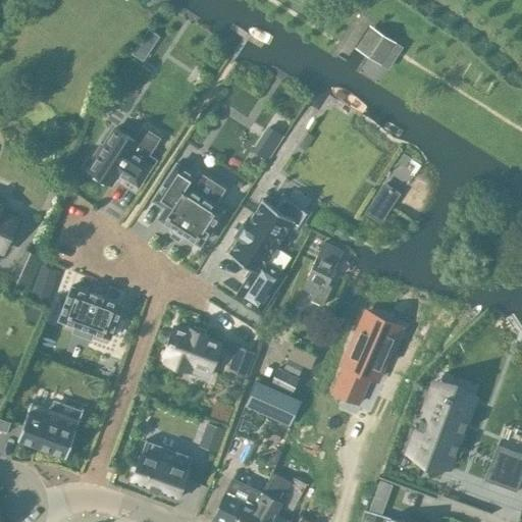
[(148,30),(141,41),(151,47),(158,37),(148,30)]
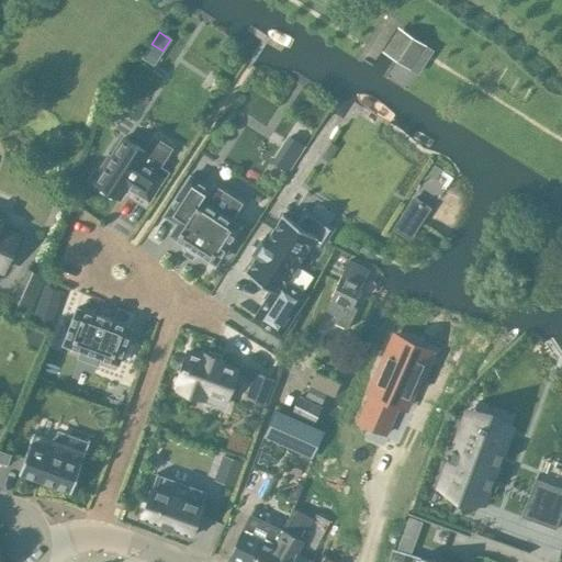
[(412,37),(397,60),(409,69),(425,46),(412,37)]
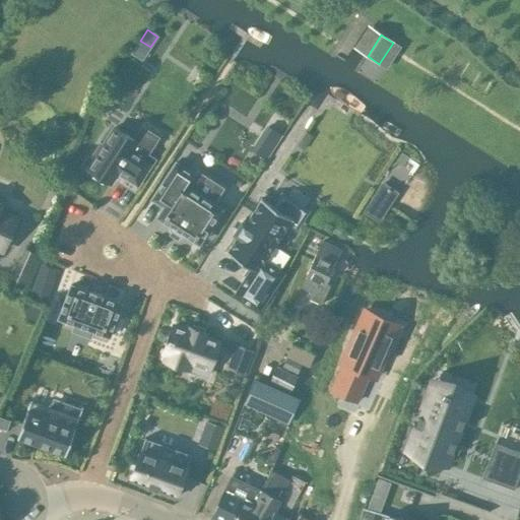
[(113,128),(102,145),(99,143),(90,156),(93,158),(86,170),(110,184),(117,174),(136,186),(152,159),(145,155),(156,138),(141,128),(133,140),(113,128)]
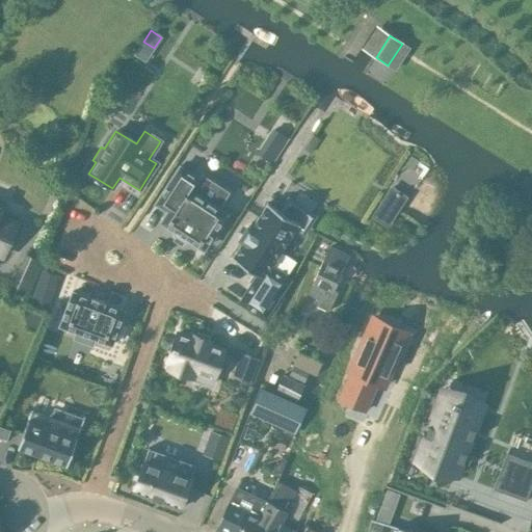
[(265,145),(259,156),(272,164),(278,154),(265,145)]
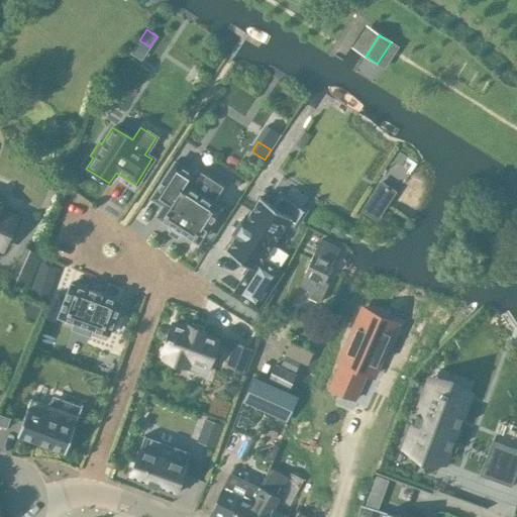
[(181,232),(182,230),(197,240),(204,230),(207,232),(216,219),(213,217),(219,207),(188,186),(195,175),(175,162),(151,197),(164,204),(157,214),(172,224),(171,226),(181,232)]
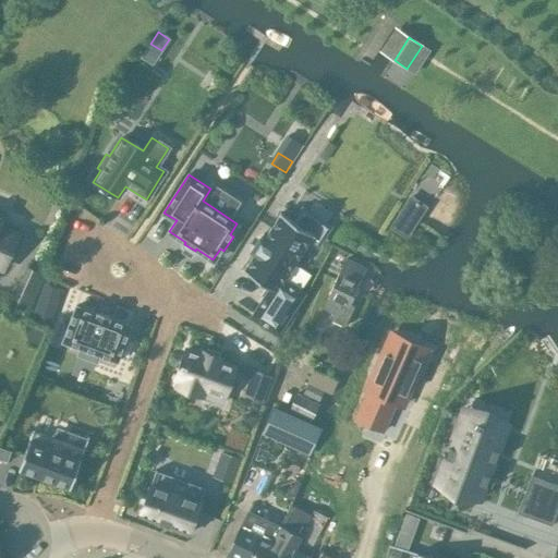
[(410,196),(390,227),(408,238),(427,207),(410,196)]
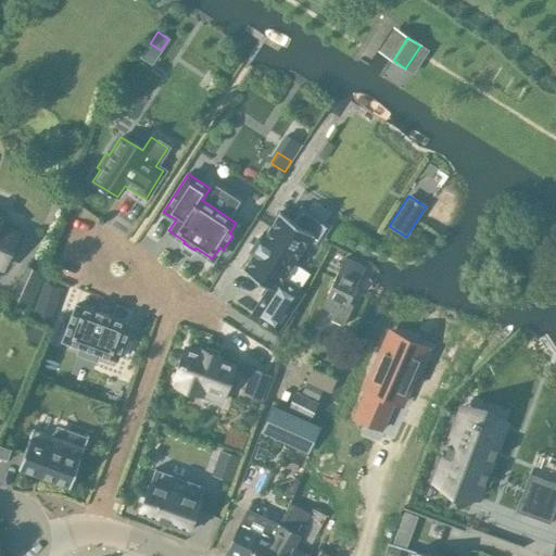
[(276,330),(301,292),(281,280),(308,238),(316,243),(328,226),(301,207),(292,220),(279,212),(262,238),(258,237),(251,249),(254,251),(242,268),(270,287),(252,315),(276,330)]
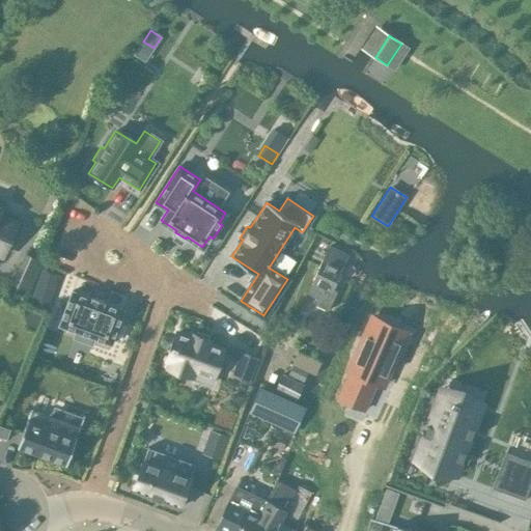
[(0,254),(3,256),(18,224),(0,216),(0,213),(2,207),(0,206),(0,254)]
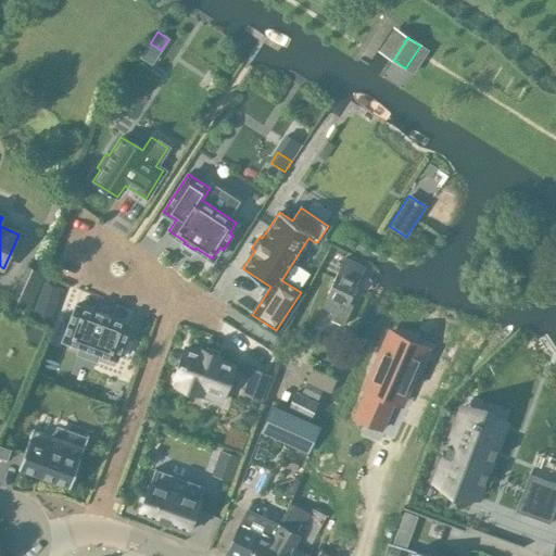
[(46,282),(40,298),(55,303),(62,288),(46,282)]
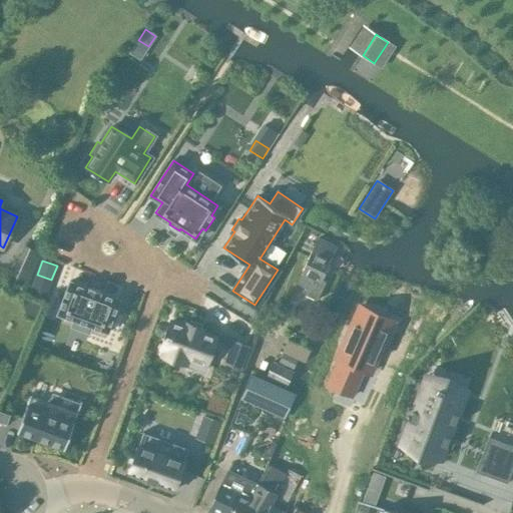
[(89,286),(88,288),(69,281),(57,314),(73,320),(71,326),(88,333),(91,326),(107,332),(119,299),(100,293),(100,291),(89,286)]
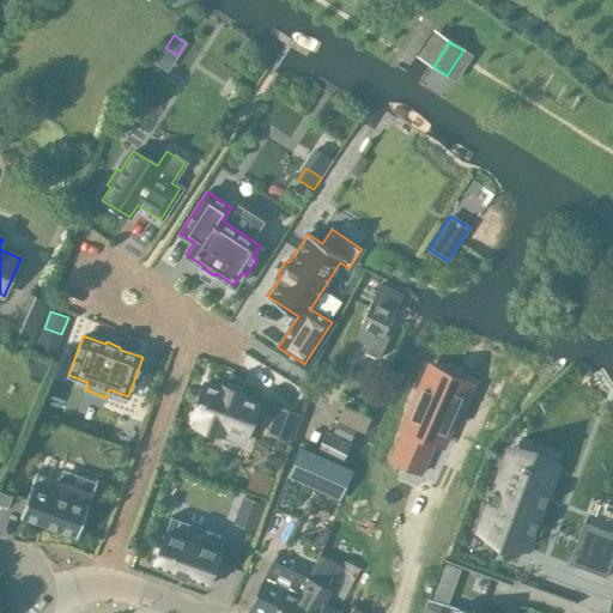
[(411,411),(390,459),(420,472),(434,442),(439,445),(456,406),(448,402),(460,376),(431,364),(420,390),(416,388),(407,410),(411,411)]
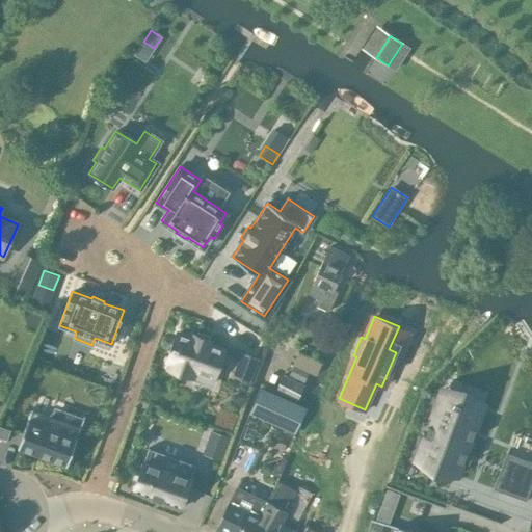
[(192,339),(177,333),(166,361),(170,362),(168,369),(191,377),(194,370),(213,377),(223,350),(208,344),(210,341),(193,335),(192,339)]
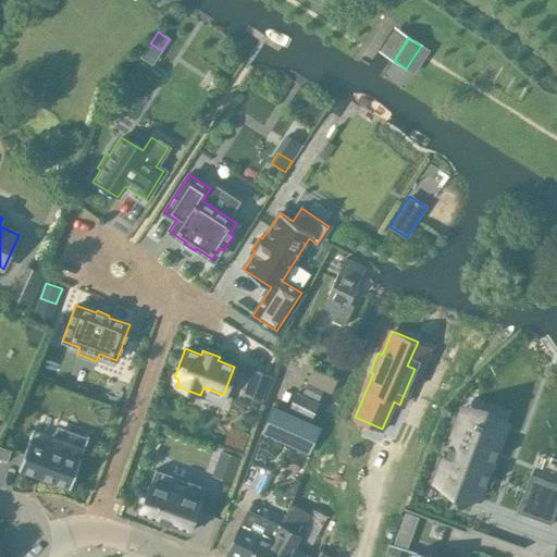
[(245,394),(260,399),(269,375),(254,370),(245,394)]
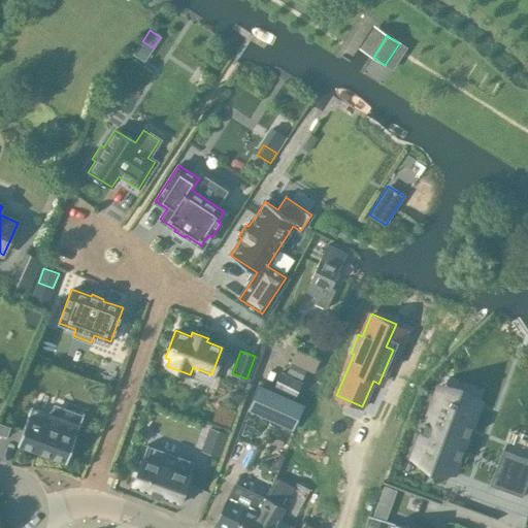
[(294,428),(303,407),(258,386),(249,407),(294,428)]
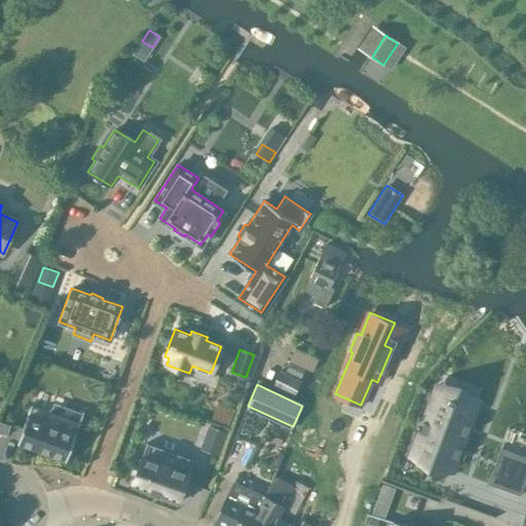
[(420,430),(411,455),(426,460),(425,461),(426,462),(427,461),(435,463),(435,465),(436,465),(436,464),(451,470),(456,456),(457,457),(457,456),(456,455),(459,447),(460,448),(461,446),(460,446),(464,434),(465,434),(466,433),(464,433),(468,424),(470,424),(470,423),(468,422),(475,406),(455,399),(455,398),(448,395),(448,396),(435,390),(424,419),(422,419),(422,420),(423,420),(420,429),(419,428),(419,429),(420,430)]
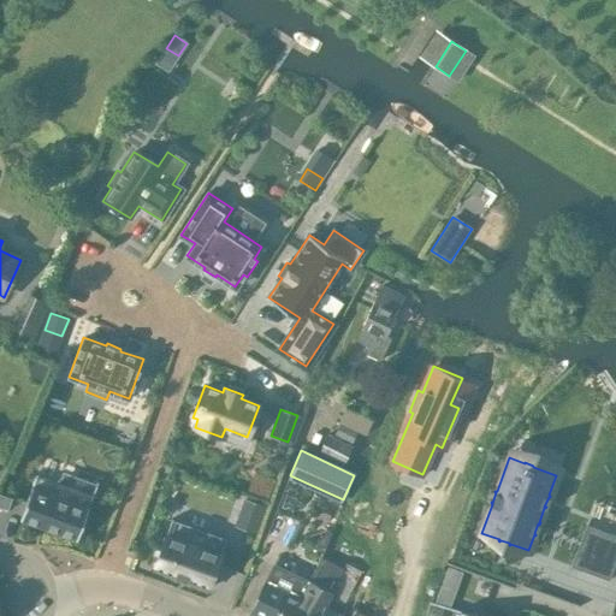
[(36,474),(19,520),(77,540),(95,491),(93,490),(92,493),(59,481),(59,480),(58,479),(55,484),(37,477),(39,475),(36,474)]
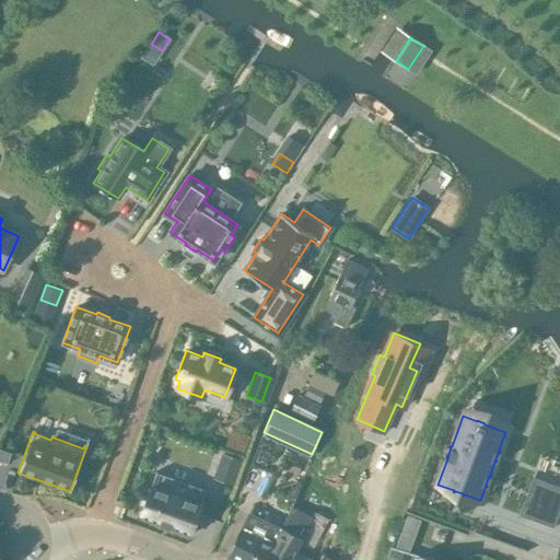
[(0,448),(0,461),(7,463),(11,453),(0,448)]
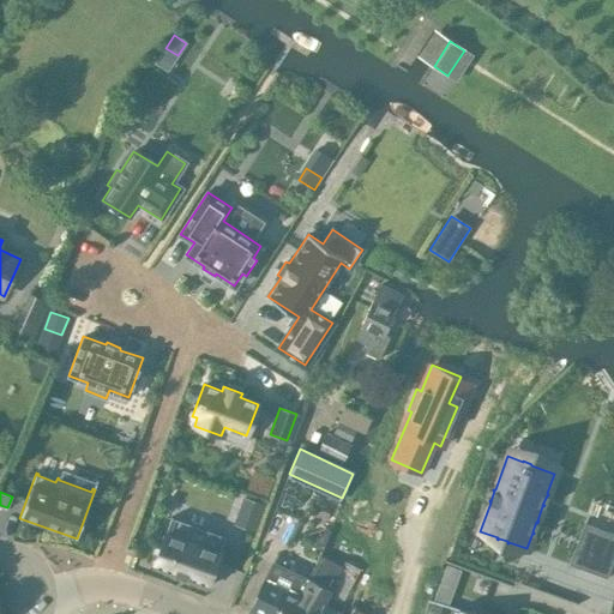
[(154,566),(208,587),(226,536),(172,517),(154,566)]
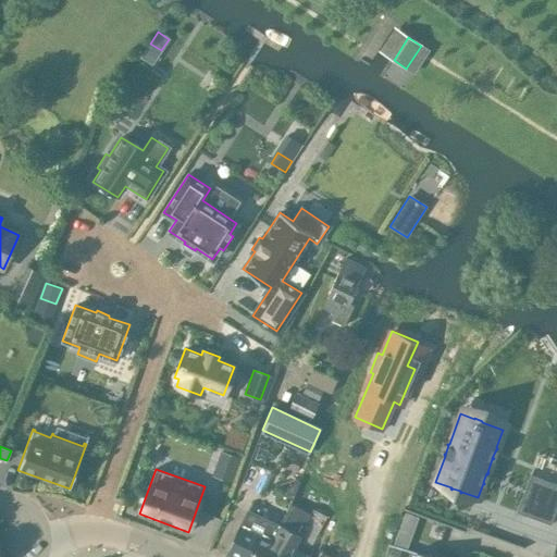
[(556,482),(530,472),(515,511),(524,515),(551,524),(556,506),(556,482)]
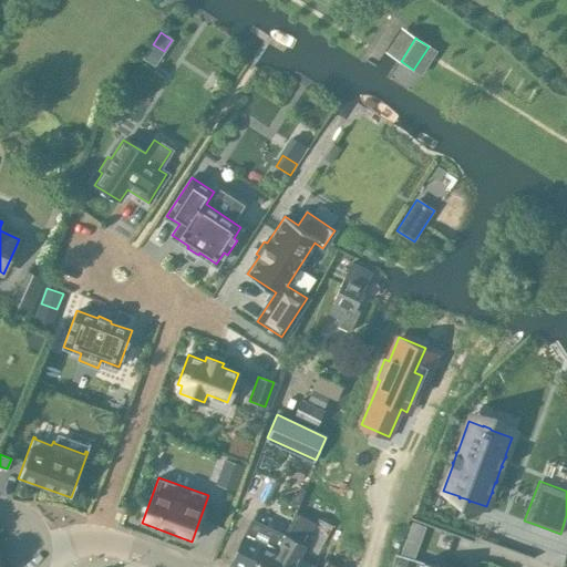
[(229,566),(232,566),(294,566),(299,558),(317,524),(295,514),(285,535),(253,519),(229,566)]
